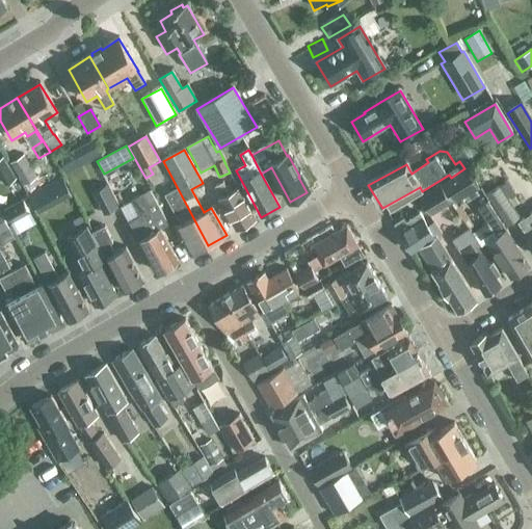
[(68,176),(85,166),(78,153),(60,162),(68,176)]
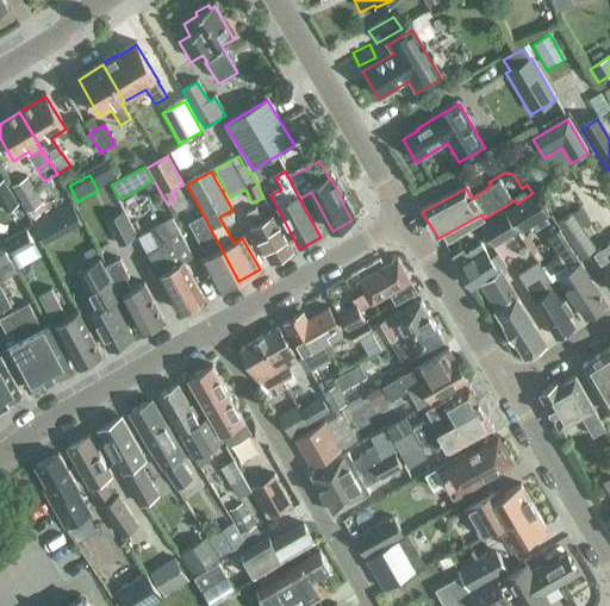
[(26,214),(41,206),(25,181),(12,189),(26,214)]
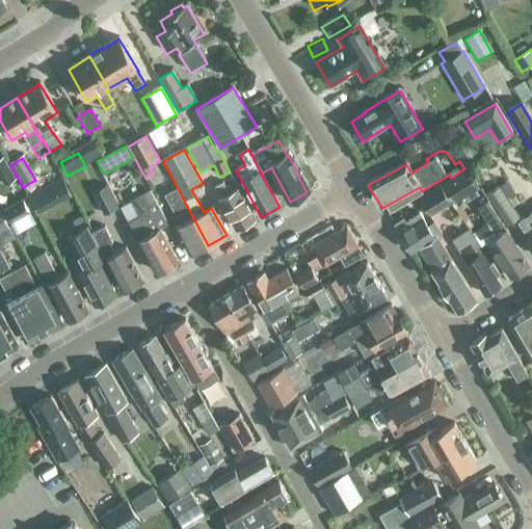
[(0,160),(0,180),(4,187),(17,180),(3,159),(0,160)]
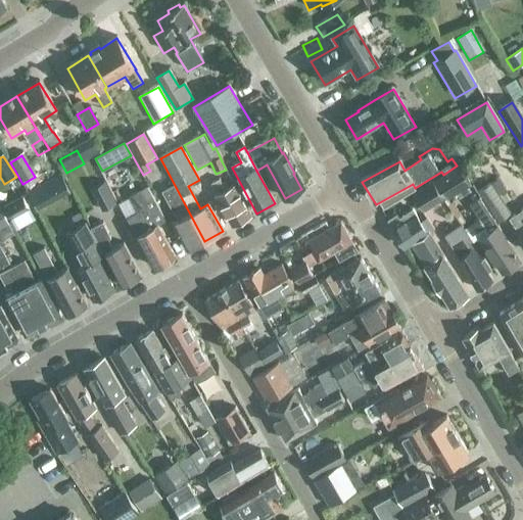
[(204,241),(160,158),(159,158),(174,185),(161,191),(175,216),(179,213),(182,219),(172,224),(187,251),(204,241)]
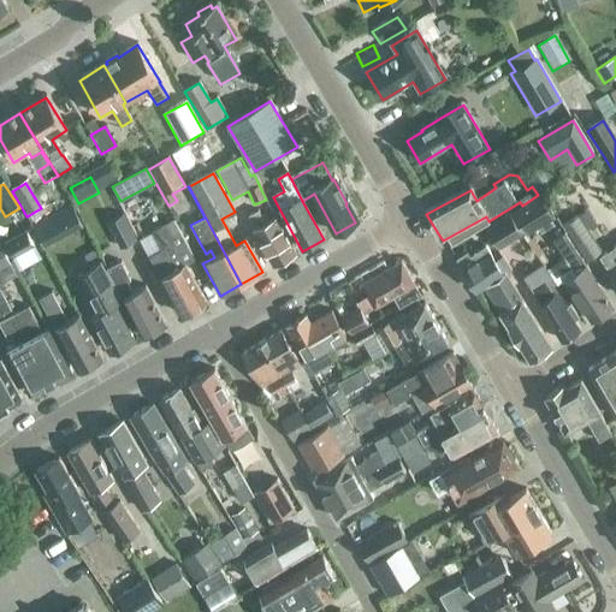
[(538,209),(548,224),(564,213),(555,197),(538,209)]
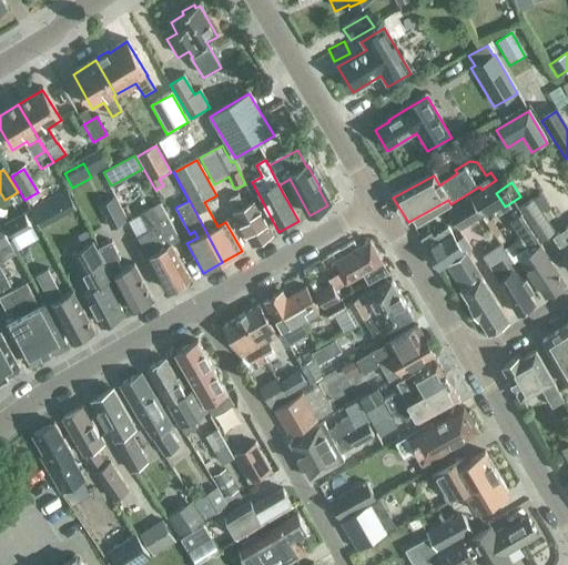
[(252,246),(273,234),(255,202),(244,208),(239,195),(229,202),(234,213),(252,246)]
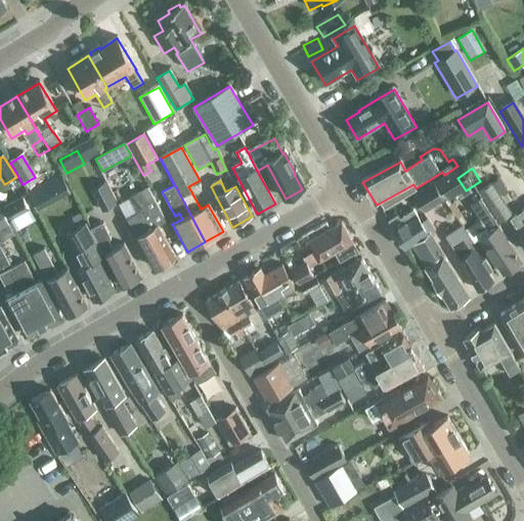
[(479,194),(499,224),(513,215),(500,198),(508,193),(499,181),(479,194)]
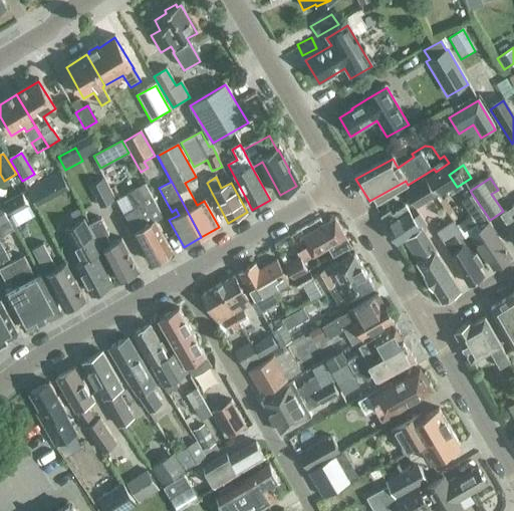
[(101,209),(112,203),(100,180),(89,186),(101,209)]
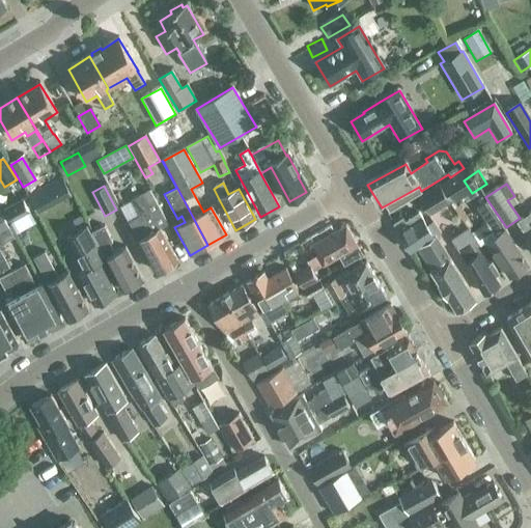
[(429,217),(450,203),(440,186),(418,199),(429,217)]
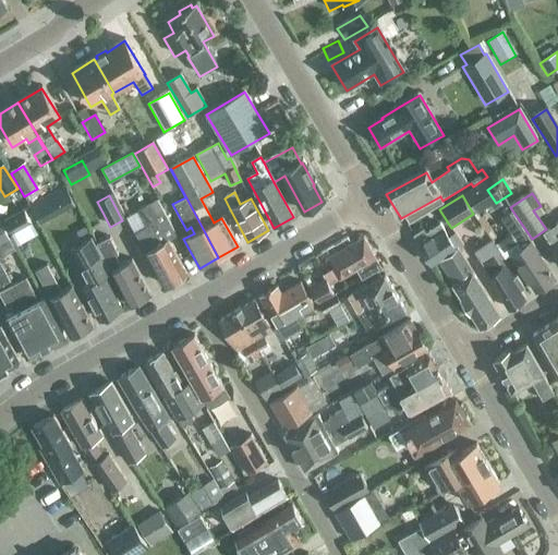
[(147,228),(135,234),(164,287),(186,275),(168,241),(177,237),(157,201),(138,212),(147,228)]
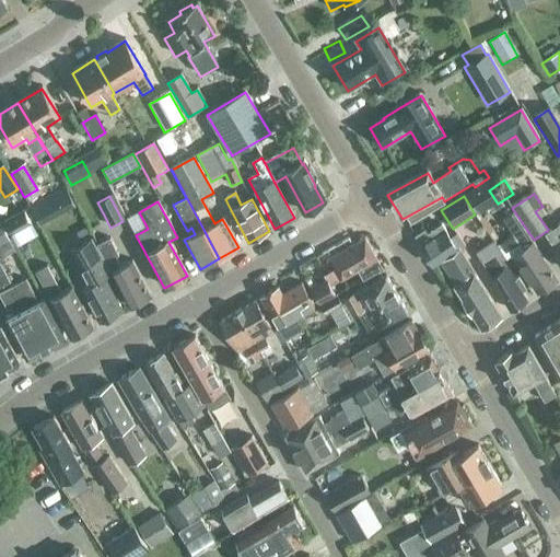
[(11,235),(31,224),(24,212),(4,223),(11,235)]
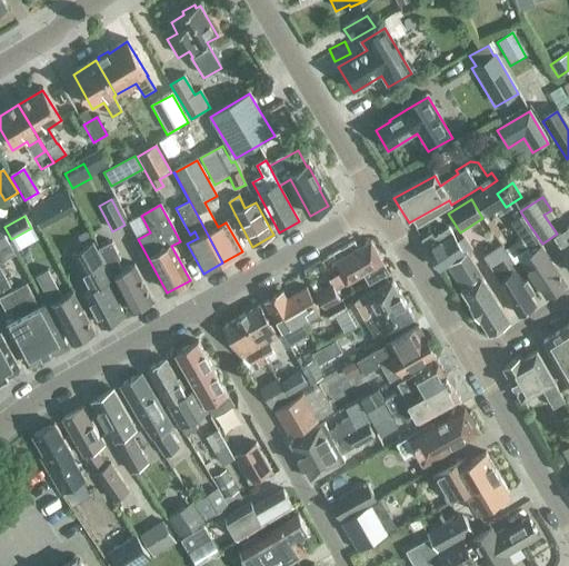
[(566,285),(527,226),(521,217),(510,224),(531,255),(521,261),(546,298),(566,285)]
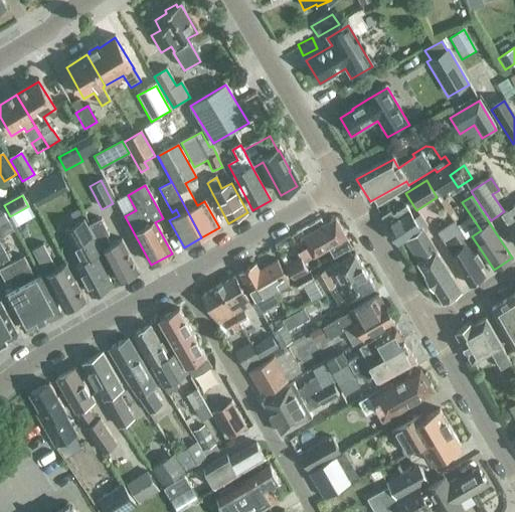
[(0,225),(9,221),(1,205),(0,205),(0,225)]
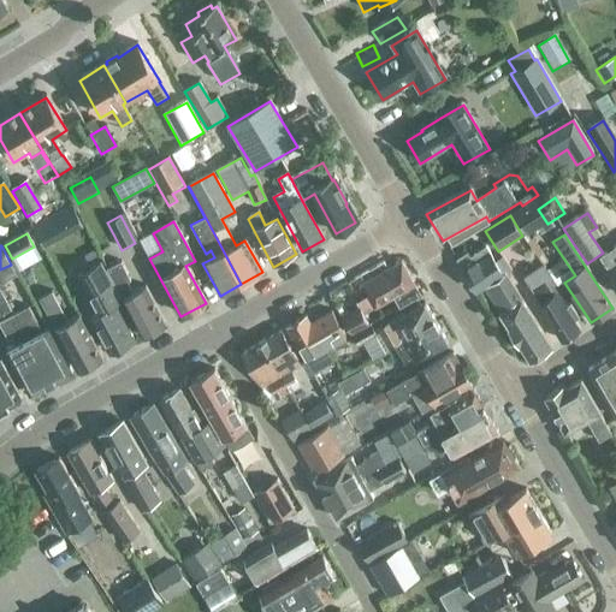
[(615,284),(615,248),(600,259),(609,272),(608,272),(615,284)]
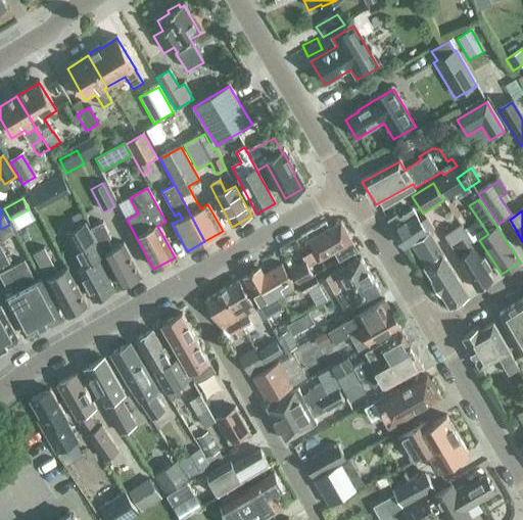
[(420,223),(413,211),(412,211),(398,220),(396,217),(387,222),(393,232),(405,249),(410,245),(414,251),(431,239),(428,234),(434,230),(426,219),(420,223)]
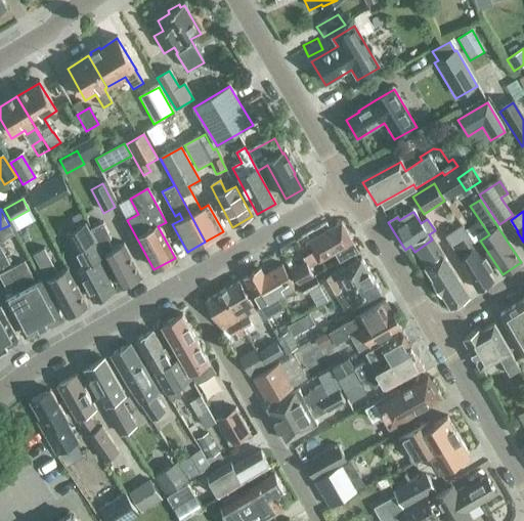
[(113,251),(108,242),(111,241),(102,224),(90,230),(121,288),(140,276),(124,246),(113,251)]
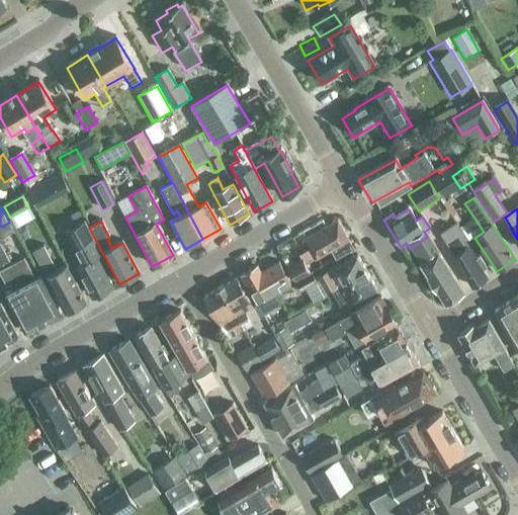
[(112,287),(96,258),(101,255),(84,223),(66,233),(75,252),(77,251),(84,264),(76,268),(92,298),(112,287)]
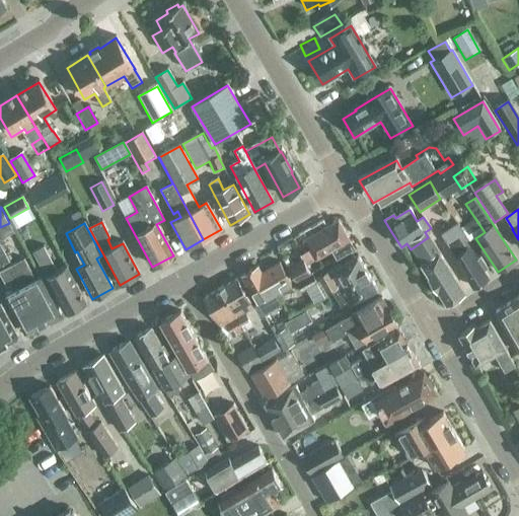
[(354,250),(338,223),(305,241),(310,250),(316,261),(331,252),(337,262),(354,250)]
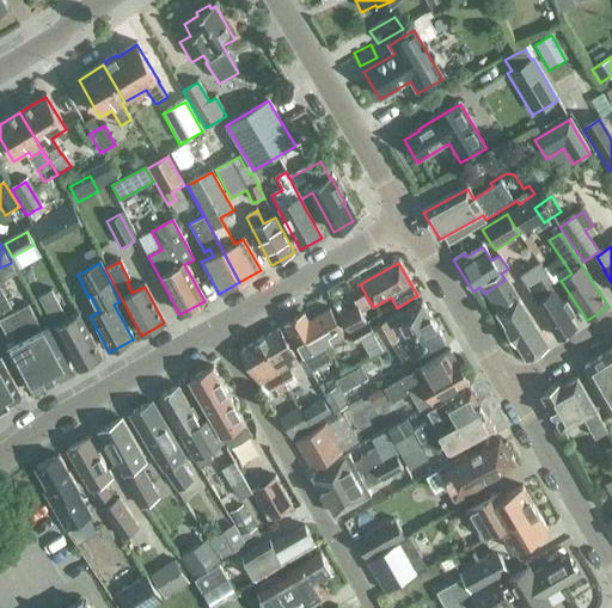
[(564,306),(556,293),(558,292),(539,264),(520,277),(537,304),(534,305),(557,341),(576,329),(563,307),(564,306)]
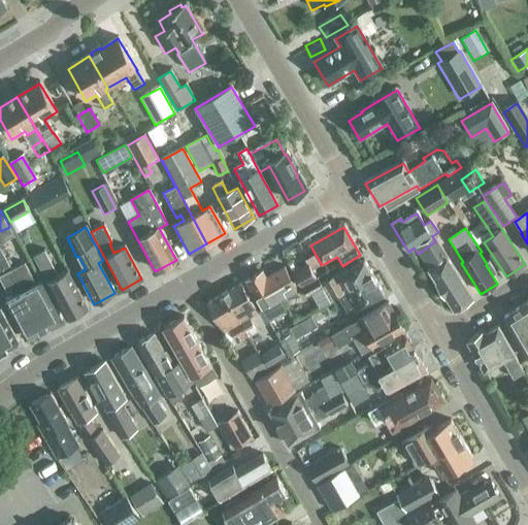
[(435,241),(418,254),(437,284),(436,285),(444,298),(446,297),(455,312),(472,299),(435,241)]
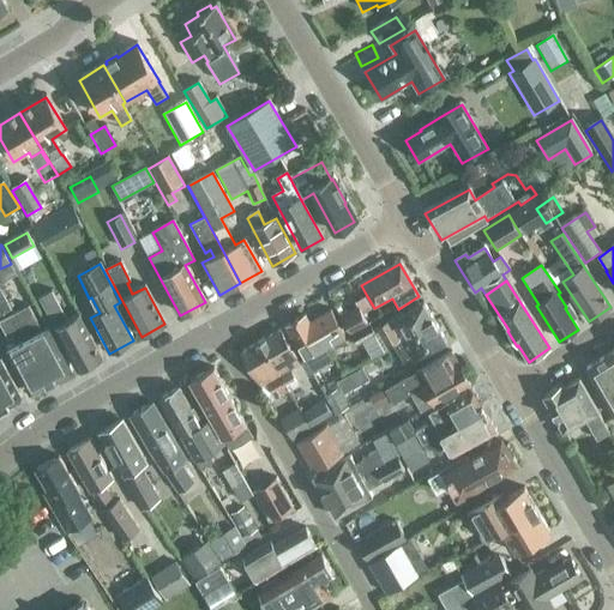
[(0,316),(11,312),(1,294),(0,294),(0,316)]
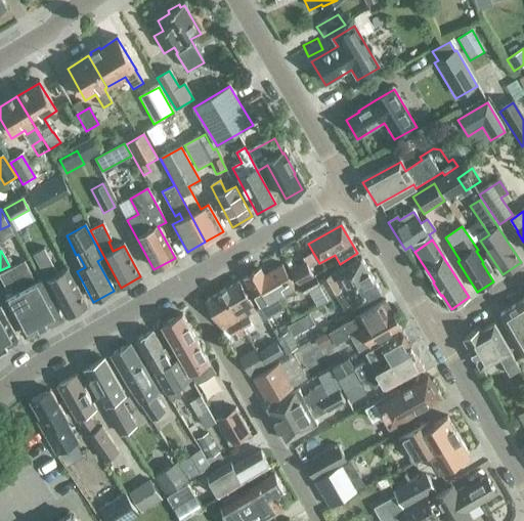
[(87,305),(68,270),(58,275),(44,251),(33,257),(47,281),(67,316),(87,305)]
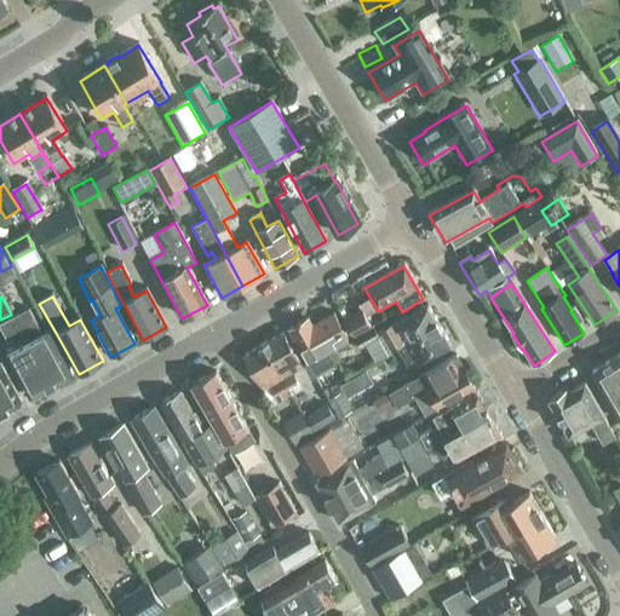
[(378,311),(371,299),(357,306),(363,315),(366,317),(378,311)]
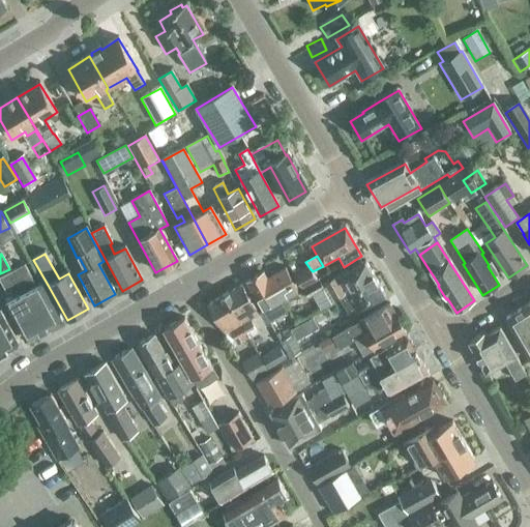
[(375,280),(365,263),(348,273),(347,272),(336,277),(337,280),(326,286),(334,302),(347,295),(347,296),(375,280)]
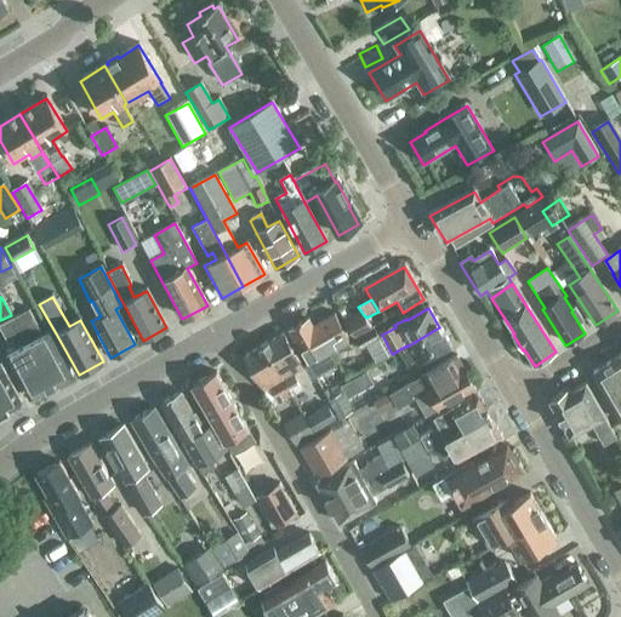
[(49,333),(43,337),(29,312),(13,320),(51,389),(73,378),(49,333)]
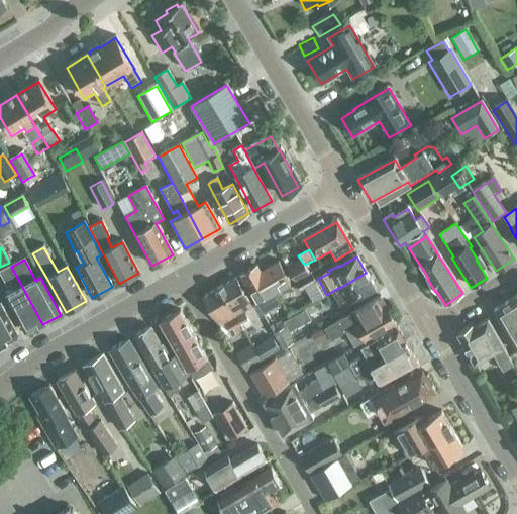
[(255,302),(290,283),(278,263),(261,273),(257,267),(241,277),(255,302)]
